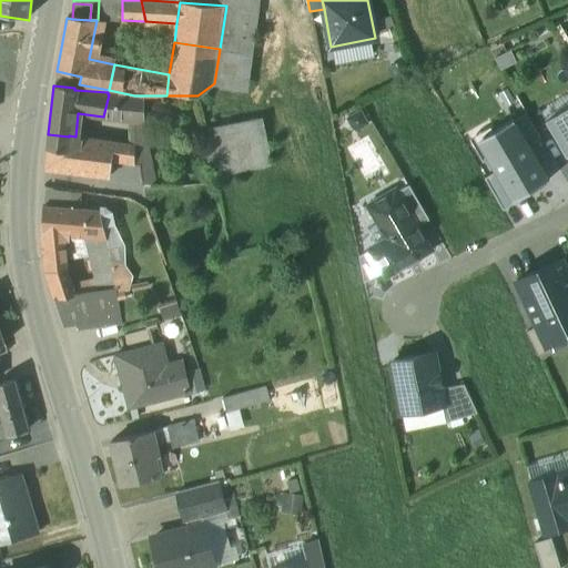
[(141,98),(109,94),(103,117),(142,121),(141,98)]
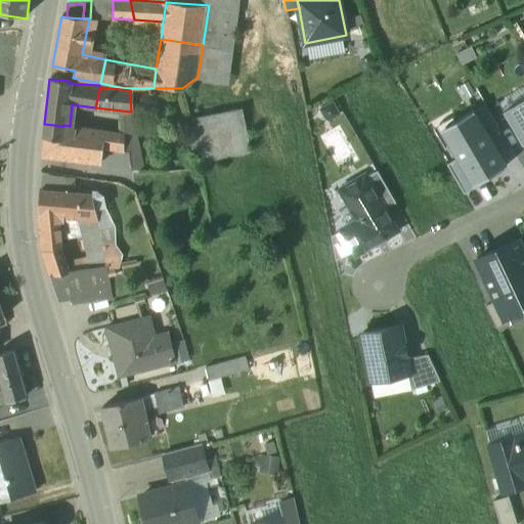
[(523,100),(503,114),(523,148),(523,100)]
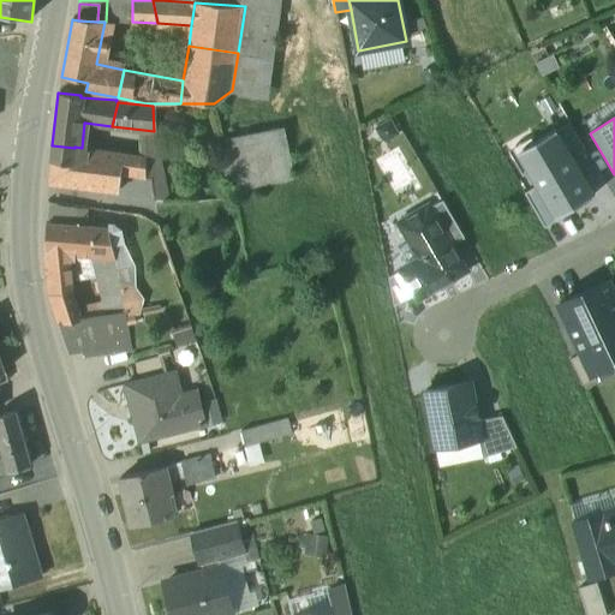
[(585,151),(569,125),(557,131),(573,159),(585,151)]
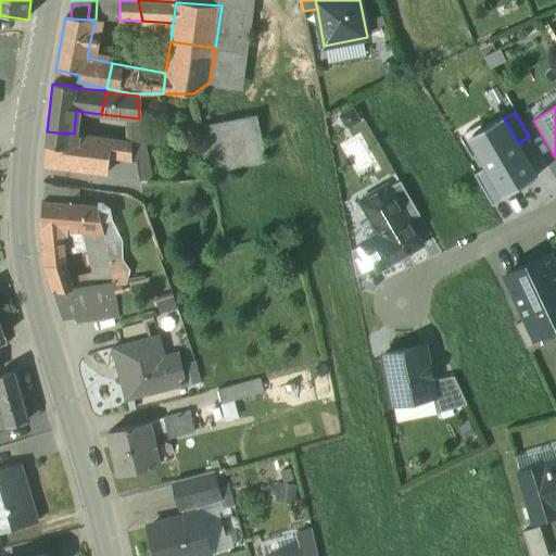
[(255,115),(202,125),(211,173),(264,162),(255,115)]
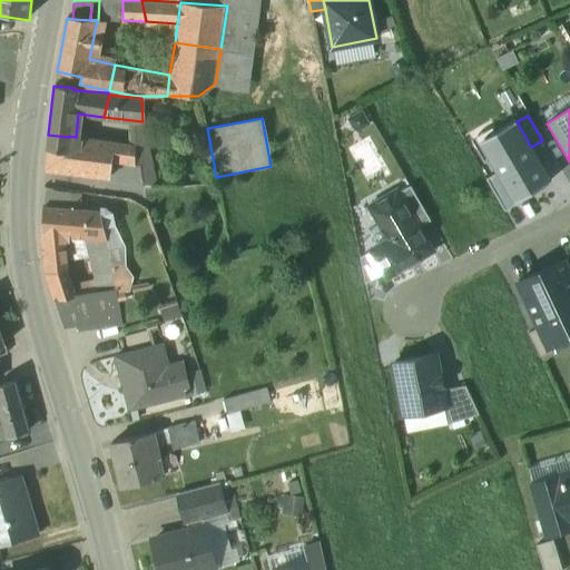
[(531,147),(517,121),(480,143),(498,174),(514,203),(550,182),(531,147)]
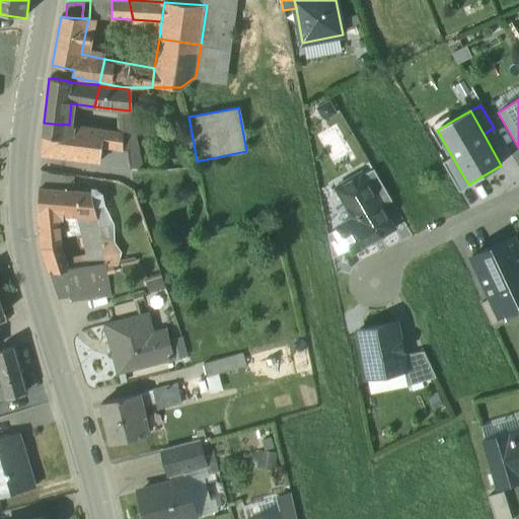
[(63,125),(44,123),(43,136),(100,146),(100,145),(103,131),(68,126),(69,125),(63,124),(63,125)]
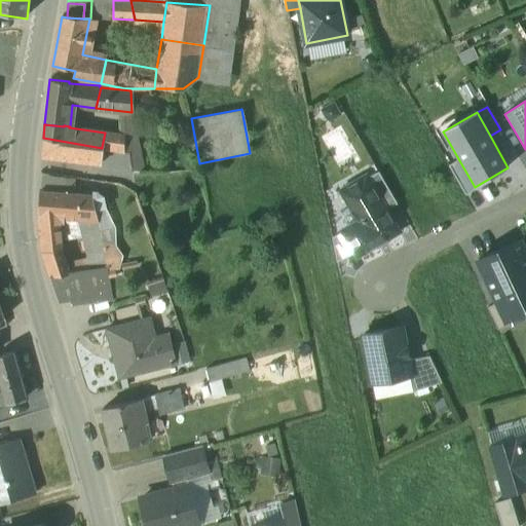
[(476,190),(475,187),(459,160),(448,166),(465,196),(476,190)]
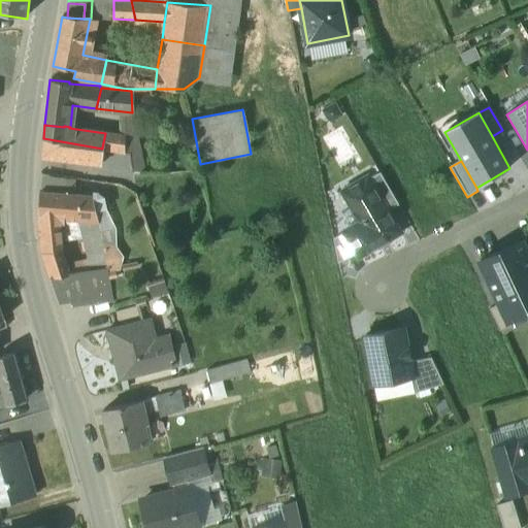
[(398,204),(380,172),(369,178),(388,210),(398,204)]
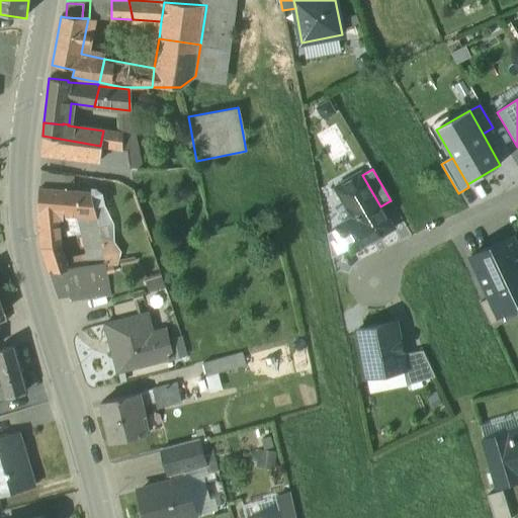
[(69,187),(70,175),(41,171),(39,183),(69,187)]
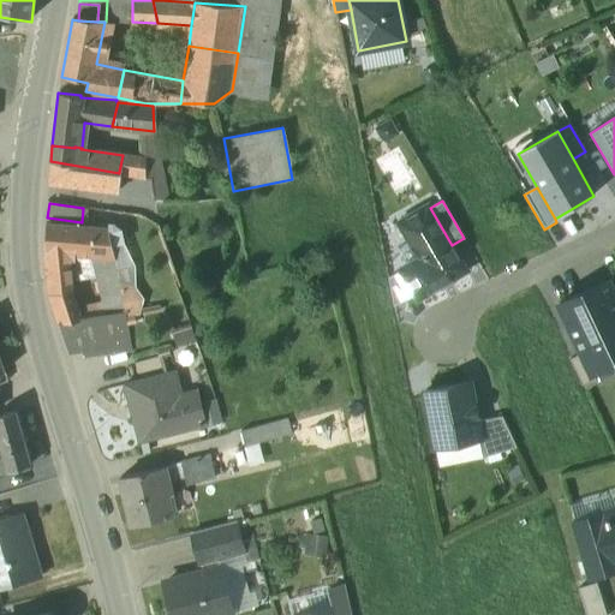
[(430,208),(428,206),(399,222),(421,258),(401,270),(415,294),(418,299),(466,270),(452,245),(430,208)]
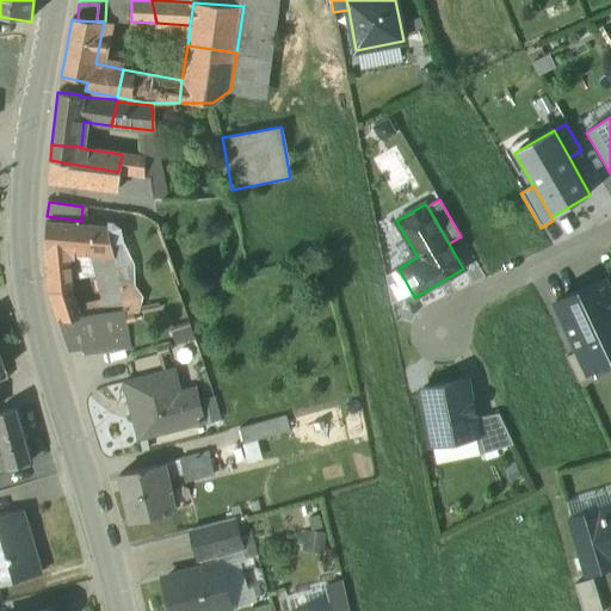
[(104,226),(45,223),(44,251),(67,252),(88,252),(110,252),(104,226)]
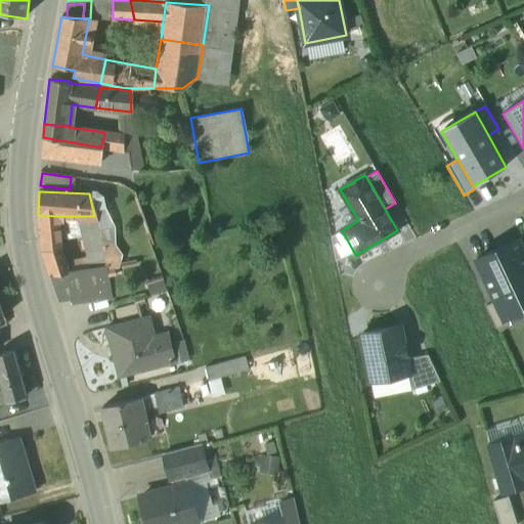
[(57,216),(38,215),(41,251),(59,248),(57,216)]
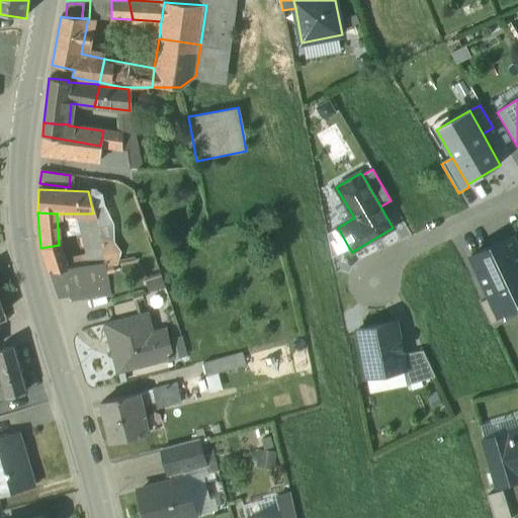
[(93,213),(75,213),(86,266),(105,263),(95,213),(93,213)]
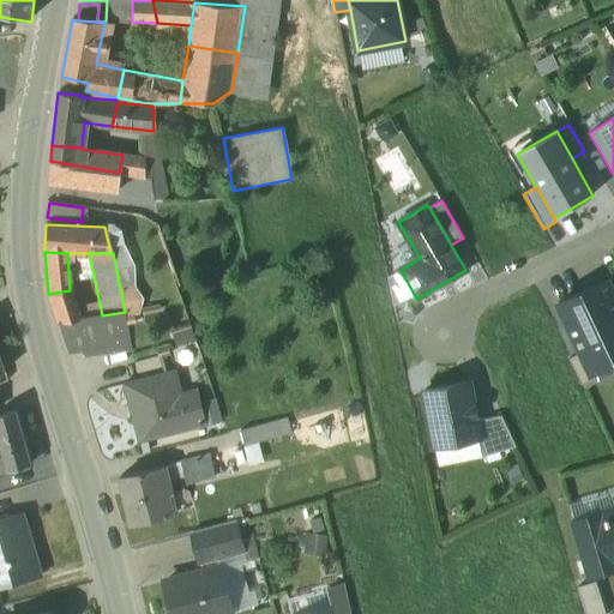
[(401,270),(387,277),(393,306),(414,294),(401,270)]
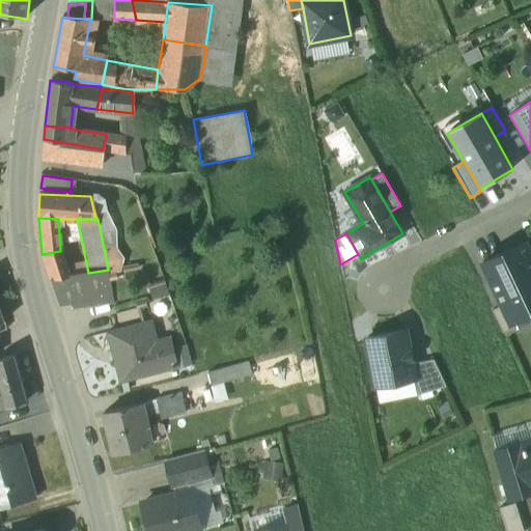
[(511,322),(530,312),(530,254),(526,243),(483,262),(504,306),(511,322)]
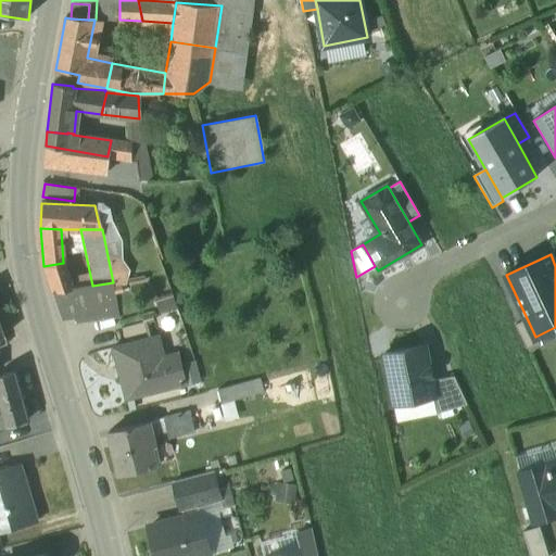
[(63,263),(43,266),(52,290),(65,289),(63,263)]
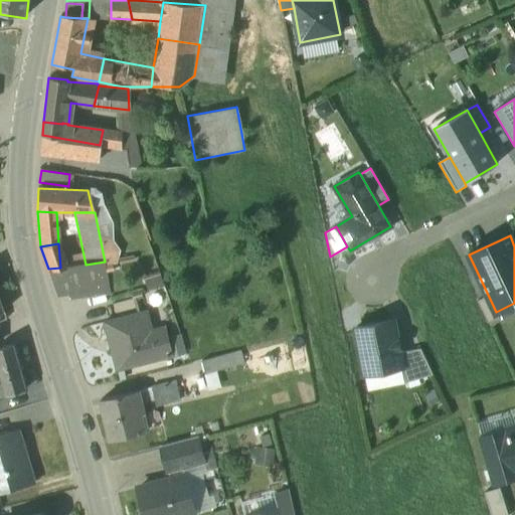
[(86,265),(61,268),(60,268),(48,269),(56,297),(68,295),(68,299),(110,293),(105,262),(86,265)]
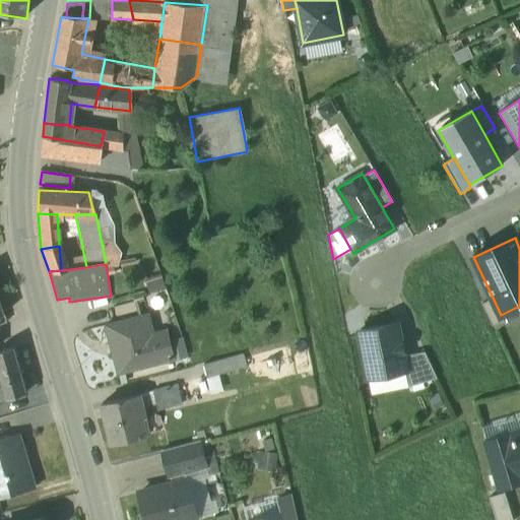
[(143,299),(114,307),(118,322),(147,313),(143,299)]
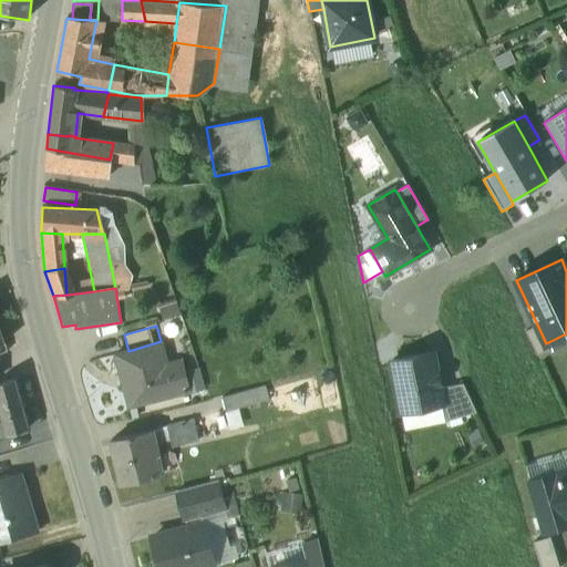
[(546,343),(538,327),(525,332),(537,357),(549,351),(546,343)]
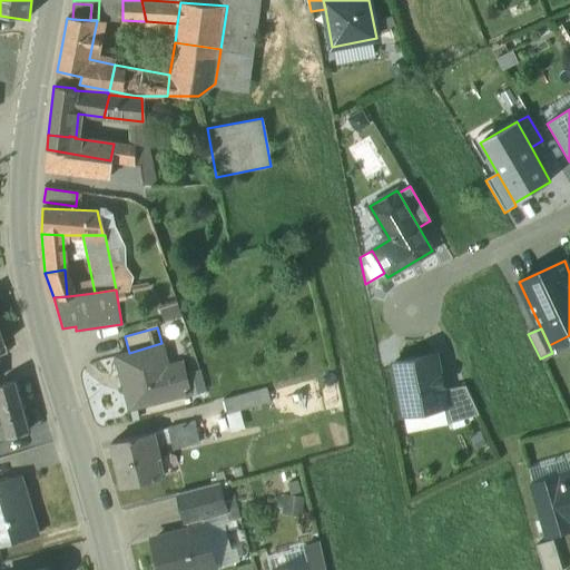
[(129,353),(116,356),(129,410),(189,393),(184,372),(170,375),(161,343),(129,353)]
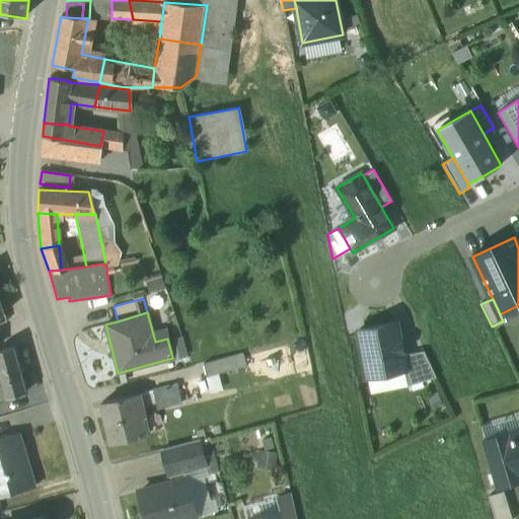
[(396,322),(359,329),(368,377),(404,370),(405,370),(402,356),(401,352),(402,351),(402,350),(401,350),(400,344),(401,344),(401,343),(400,343),(396,322)]
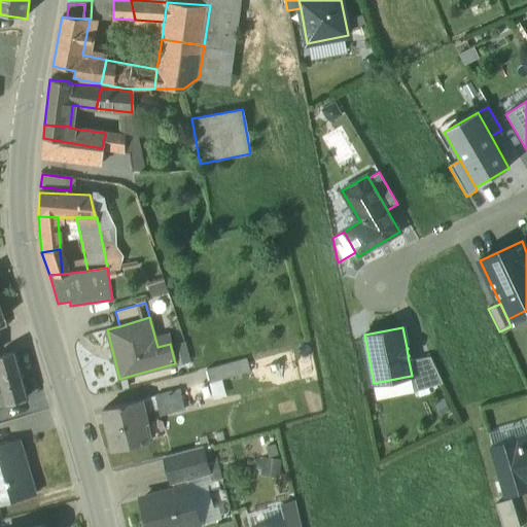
[(26,398),(12,354),(0,357),(0,379),(8,403),(26,398)]
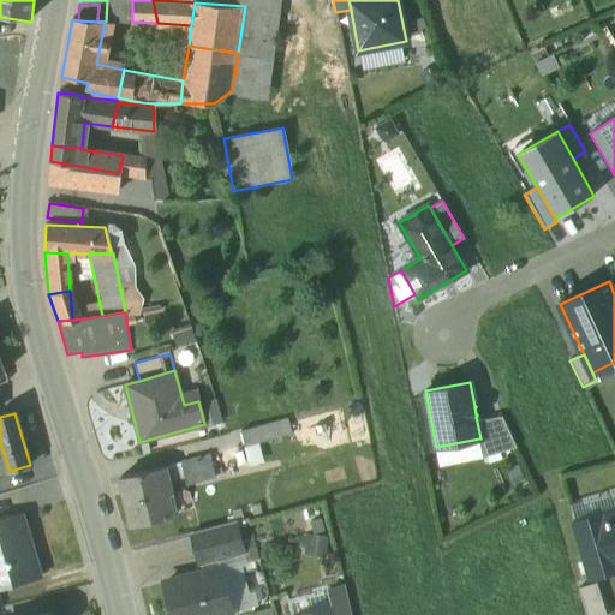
[(288,417),(243,429),(246,445),(292,433),(288,417)]
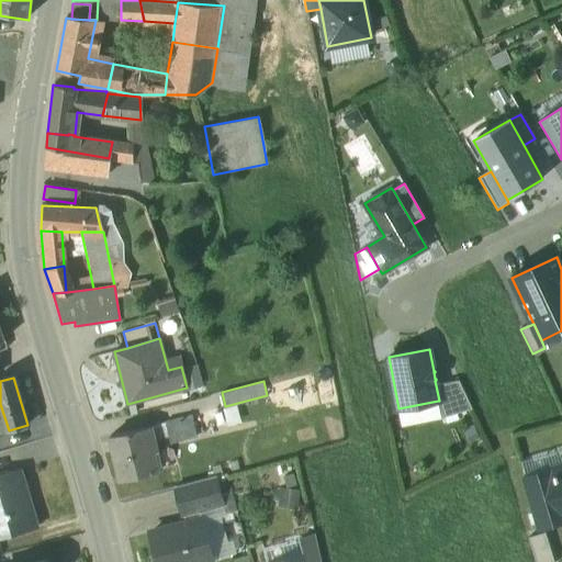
[(459,381),(436,385),(439,401),(438,401),(441,418),(472,408),(459,381)]
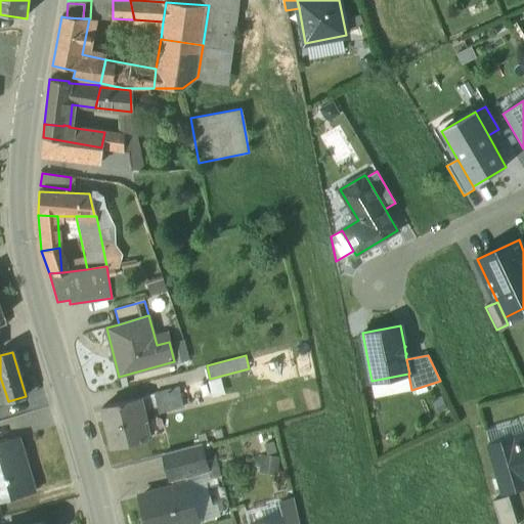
[(179,387),(156,393),(161,411),(184,405),(179,387)]
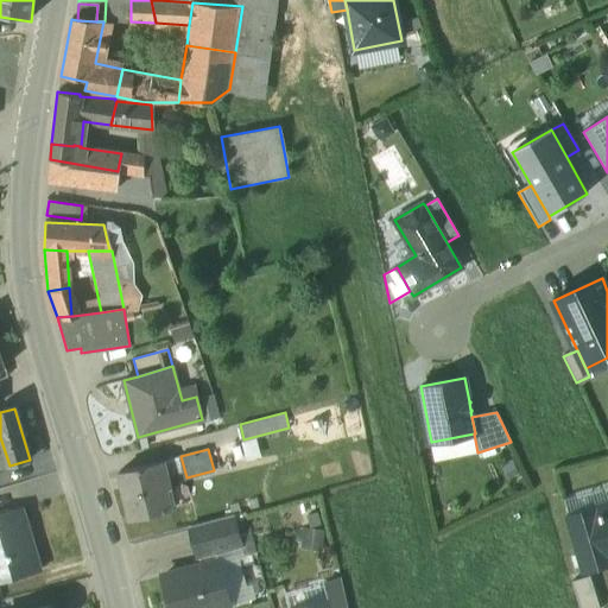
[(164,460),(119,472),(131,519),(172,508),(170,502),(175,501),(164,460)]
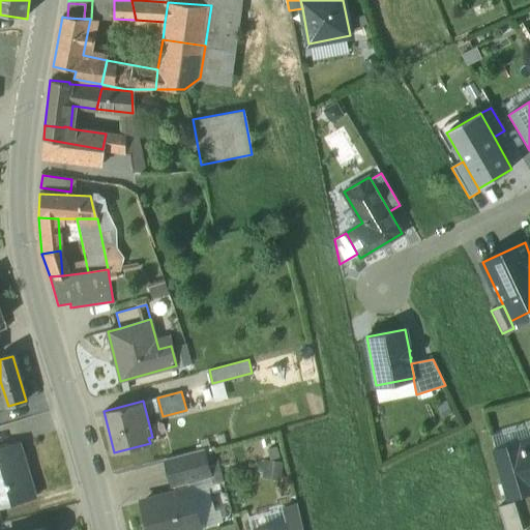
[(529,435),(491,447),(506,498),(529,490),(529,435)]
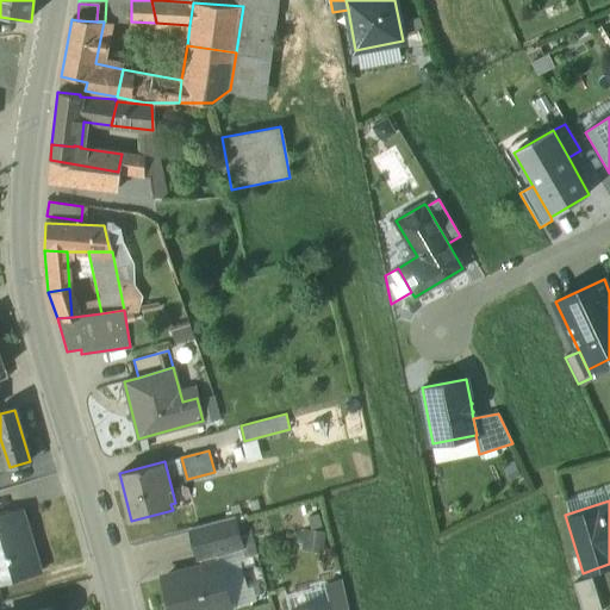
[(0,516),(0,585),(42,573),(24,511),(0,516)]
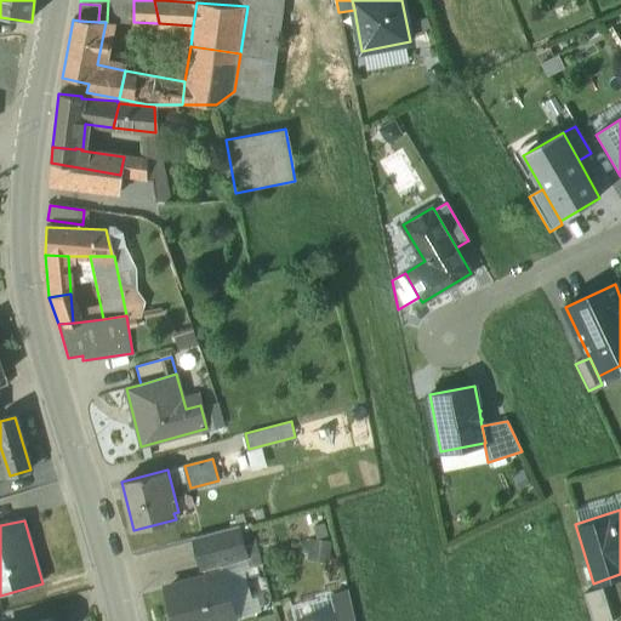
[(235,527),(194,537),(203,569),(244,557),(235,527)]
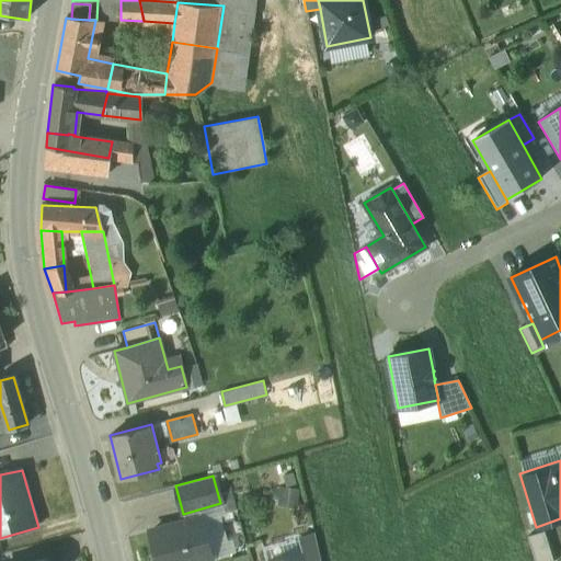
[(199,518),(151,531),(159,560),(202,560),(210,559),(199,518)]
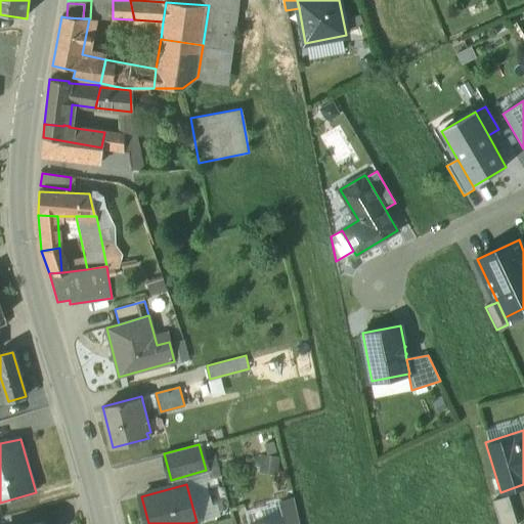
[(509,495),(494,499),(501,523),(511,523),(517,522),(509,495)]
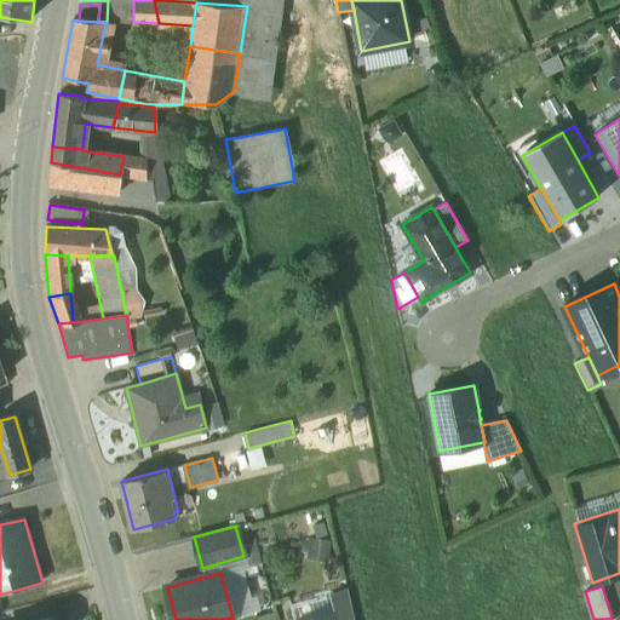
[(355,619),(348,589),(329,593),(334,612),(337,610),(339,619),(355,619)]
